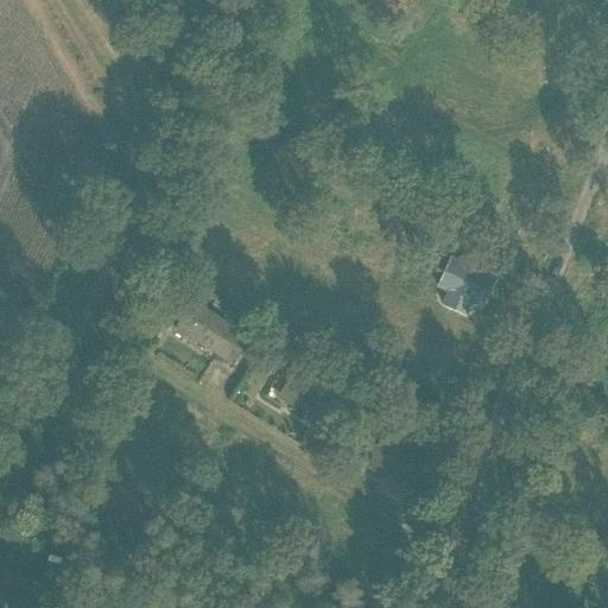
[(467,316),(472,303),(486,309),(498,274),(450,257),(432,304),(467,316)]
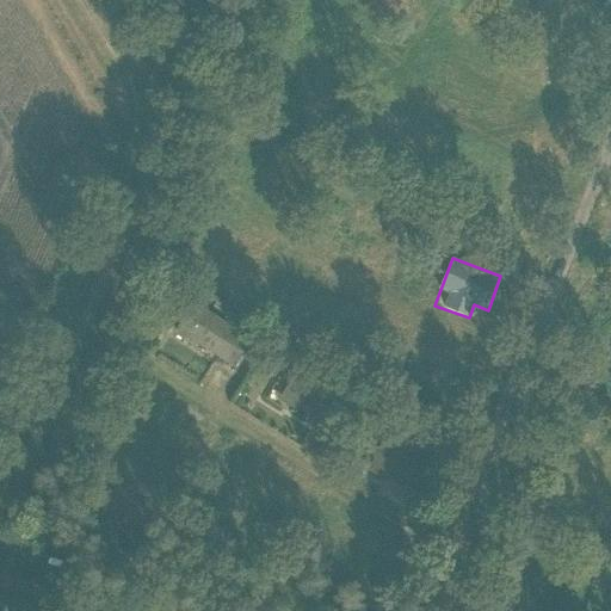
[(191,306),(174,332),(183,337),(184,341),(187,345),(192,344),(232,368),(248,341),(191,306)]
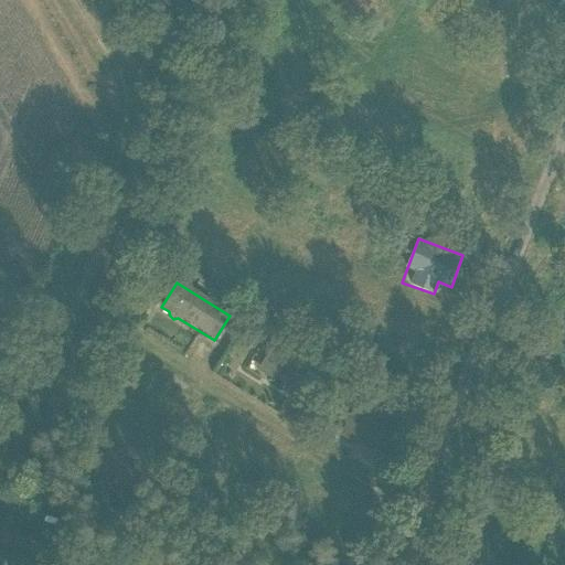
[(211,290),(206,297),(225,309),(230,302),(211,290)]
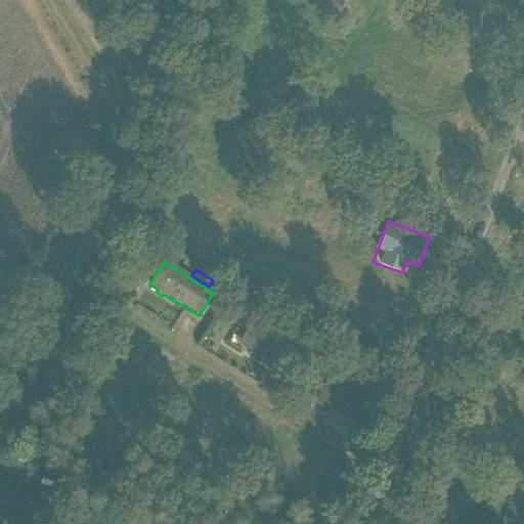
[(245,340),(243,343),(244,348),(248,350),(252,349),(281,367),(296,345),(259,322),(249,339),(245,340)]
